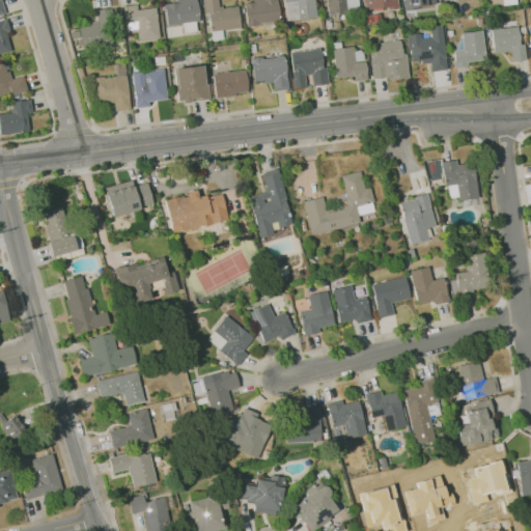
[(165,4),(166,25),(198,21),(196,0),(176,0),(176,3),(165,4)]
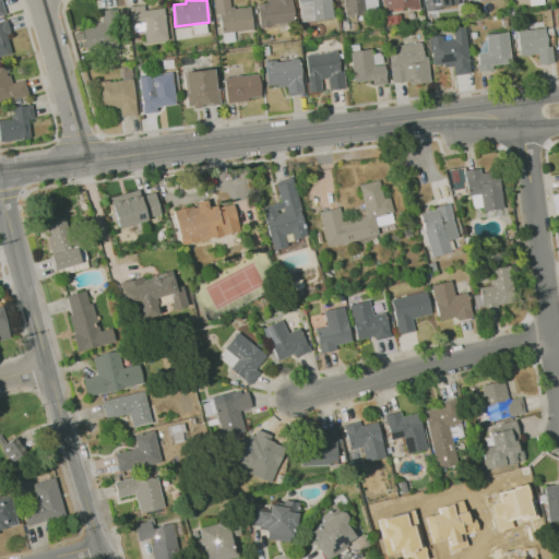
[(213,0),(214,15),(219,14),(222,34),(252,30),(250,8),(230,9),(228,0),(213,0)]
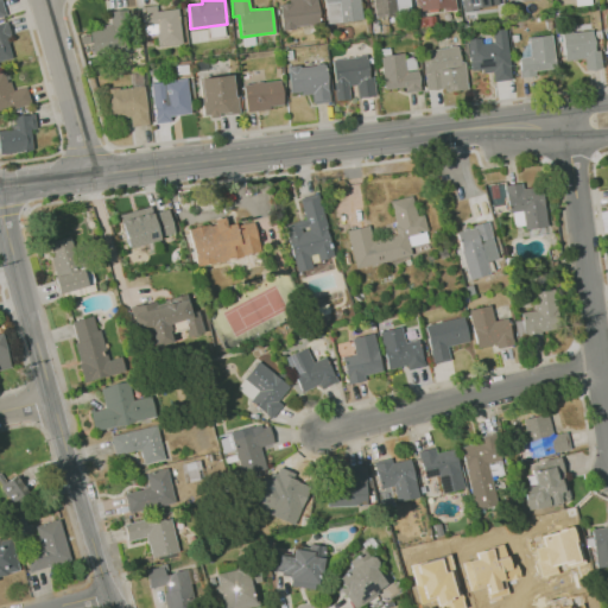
[(279,5),(282,30),(320,25),(317,0),(292,0),(292,2),(279,5)]
